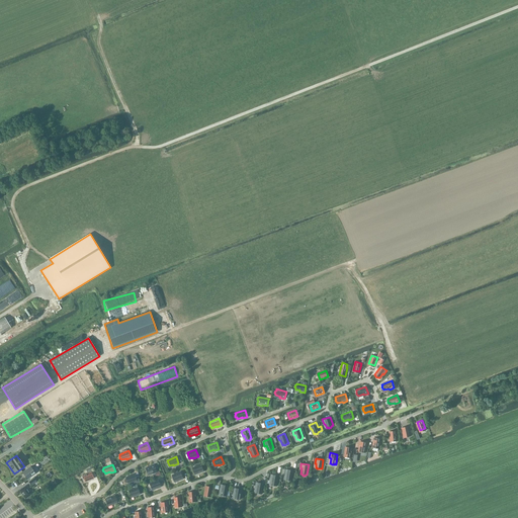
[(146,467),(148,473),(151,472),(152,473),(157,471),(154,464),(146,467)]
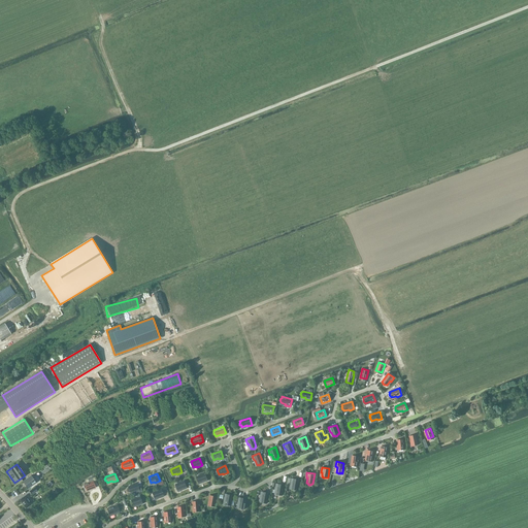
[(196,476),(198,482),(202,481),(203,482),(207,481),(205,473),(196,476)]
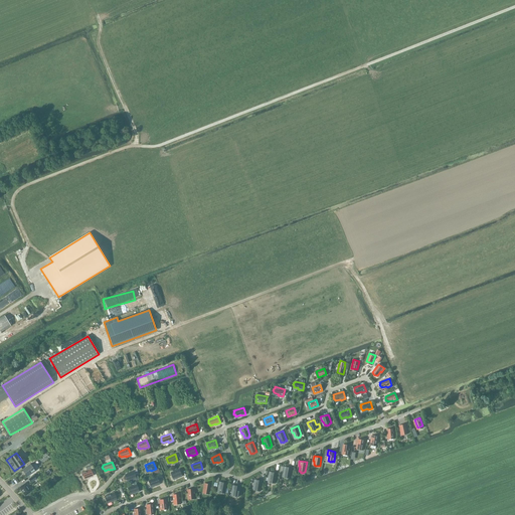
[(22,470),(27,477),(35,471),(30,464),(22,470)]
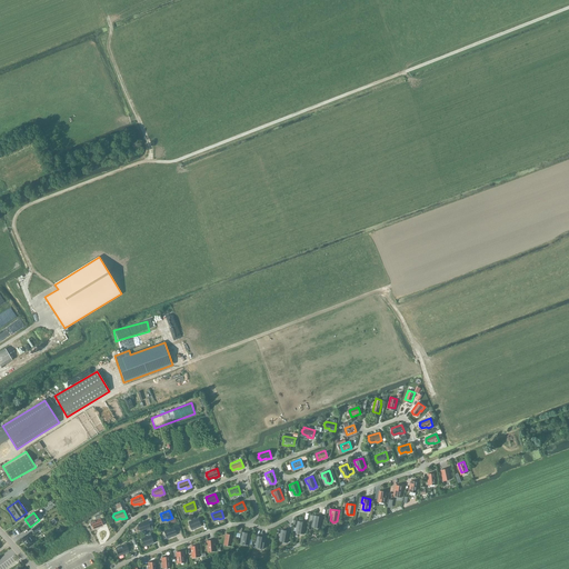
[(315,521),(313,527),(316,527),(316,528),(318,528),(319,527),(320,528),(322,517),(315,515),(313,520),(315,521)]
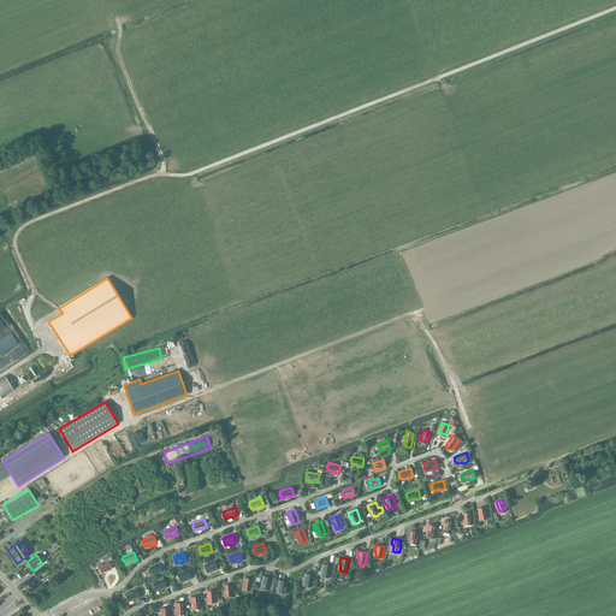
[(105,572),(111,569),(107,558),(102,560),(104,562),(98,564),(99,567),(98,567),(99,569),(100,570),(100,572),(105,570),(105,572)]
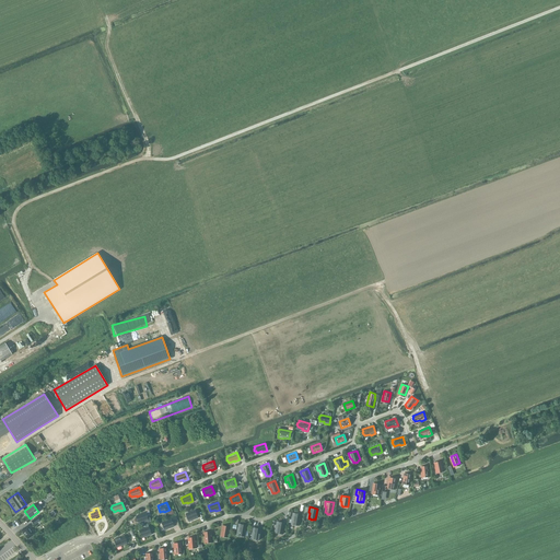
[(186,513),(188,520),(193,518),(193,520),(198,517),(196,510),(186,513)]
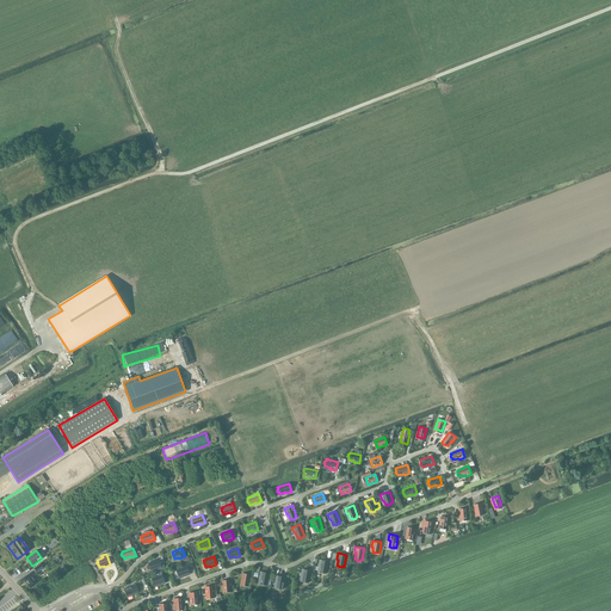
[(150,568),(150,569),(155,568),(156,569),(161,567),(159,559),(148,562),(149,565),(148,565),(147,566),(148,568),(149,569),(150,568)]
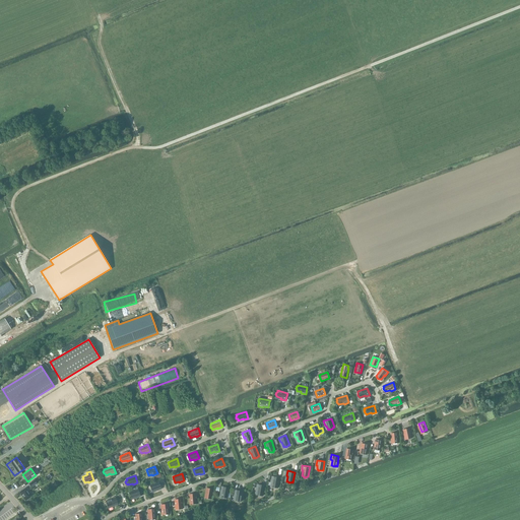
[(272,488),(273,488),(273,489),(276,489),(276,488),(278,488),(279,477),(272,476),(271,481),(272,482),(272,488)]
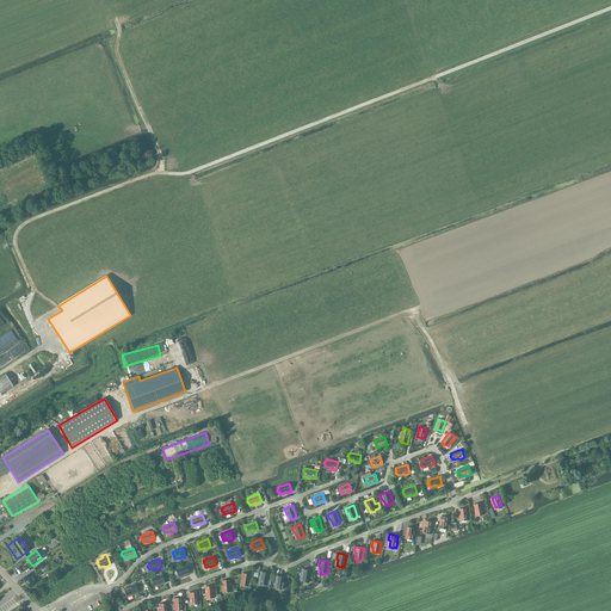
[(34,568),(37,573),(44,567),(42,563),(34,568)]
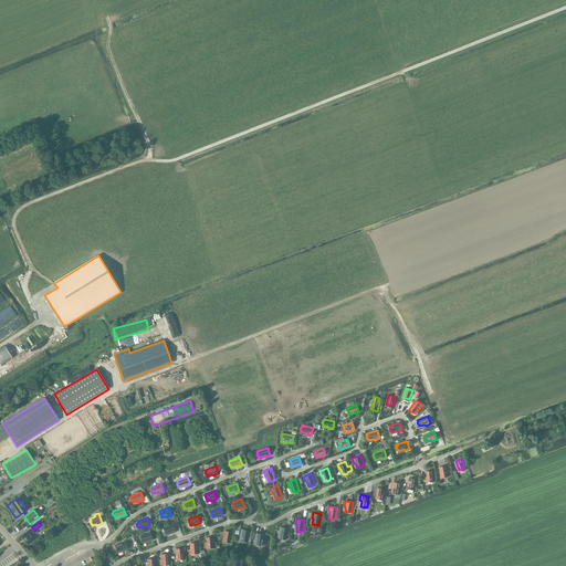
[(163,527),(166,534),(169,533),(170,534),(176,532),(173,524),(163,527)]
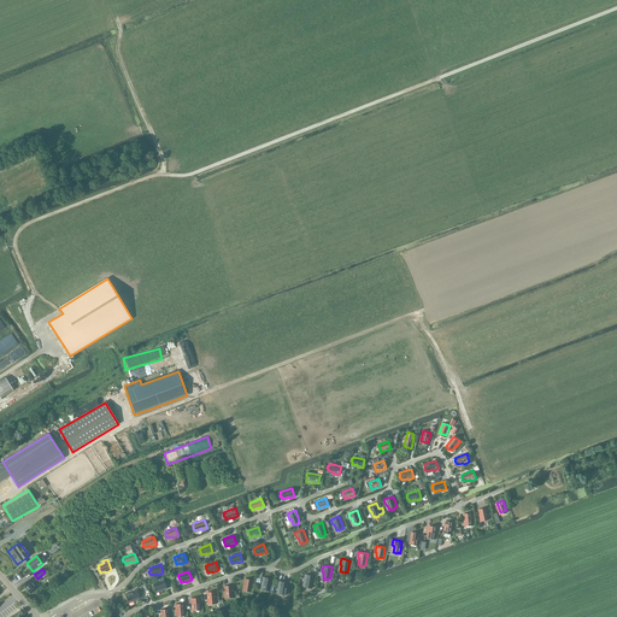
[(306,581),(305,587),(306,587),(306,588),(310,589),(310,588),(312,588),(313,576),(305,575),(304,581),(306,581)]
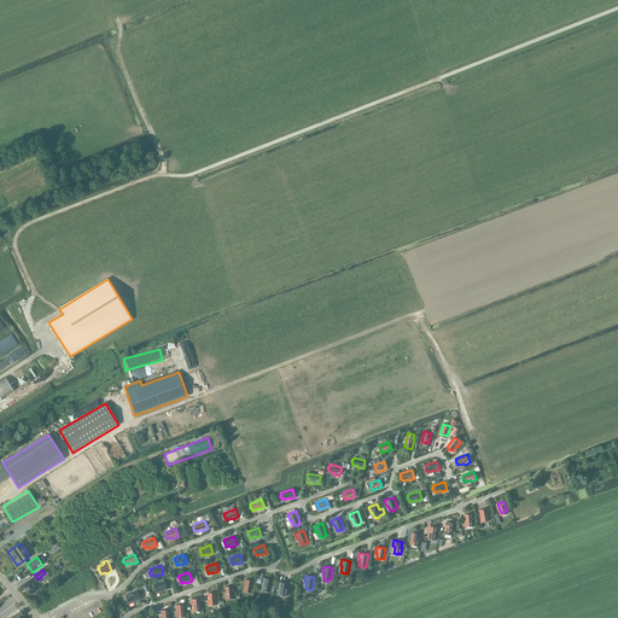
[(263,590),(264,590),(266,592),(268,592),(270,592),(273,579),(263,578),(262,584),(264,584),(263,590)]
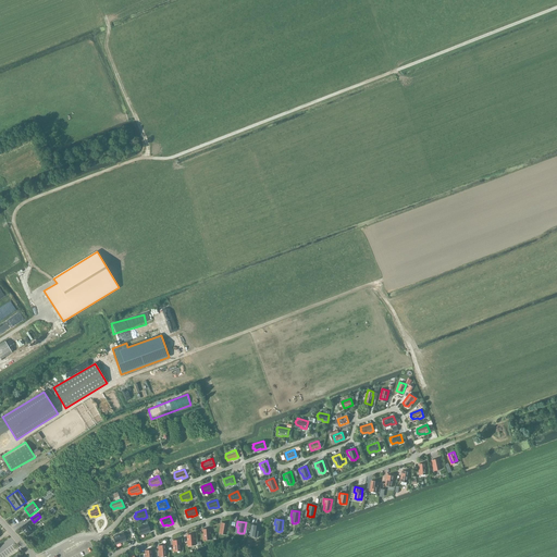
[(21,527),(27,536),(34,532),(27,522),(21,527)]
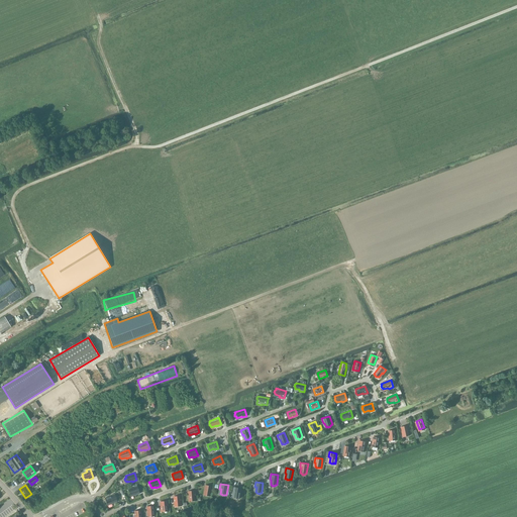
[(128,489),(130,495),(134,494),(134,495),(139,493),(137,486),(128,489)]
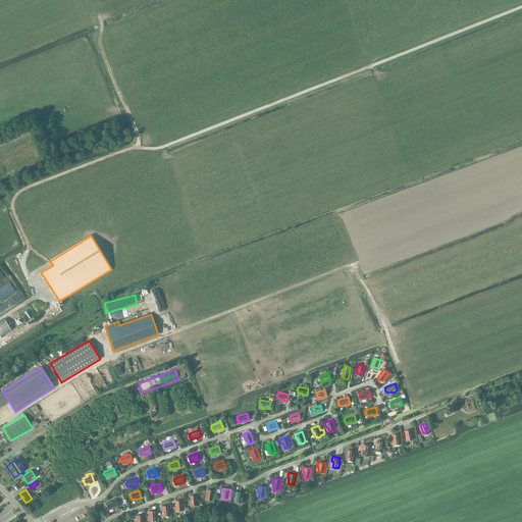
[(237,498),(236,503),(238,503),(238,504),(240,504),(241,503),(242,504),(244,493),(237,491),(236,497),(237,498)]
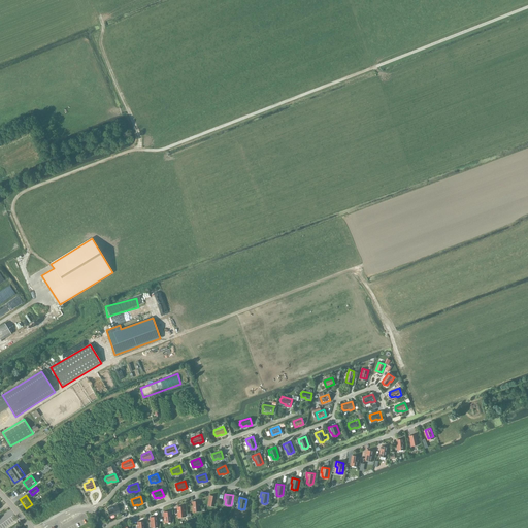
[(107,509),(107,510),(107,513),(108,513),(109,515),(114,513),(114,514),(120,512),(117,504),(107,508),(107,509)]
